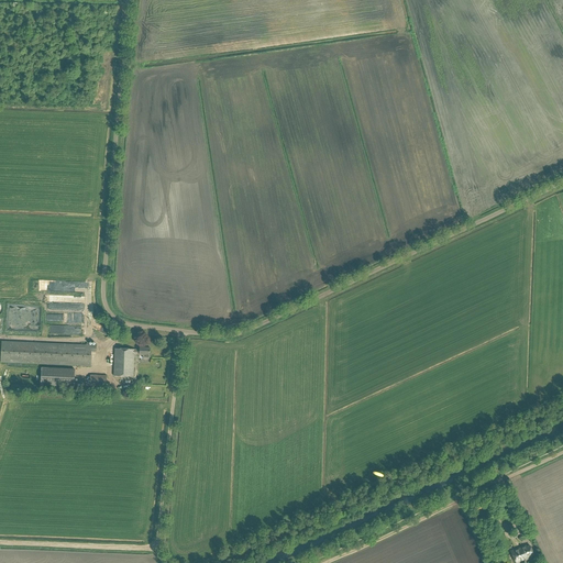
[(30,283),(30,290),(64,291),(68,291),(68,284),(30,283)]
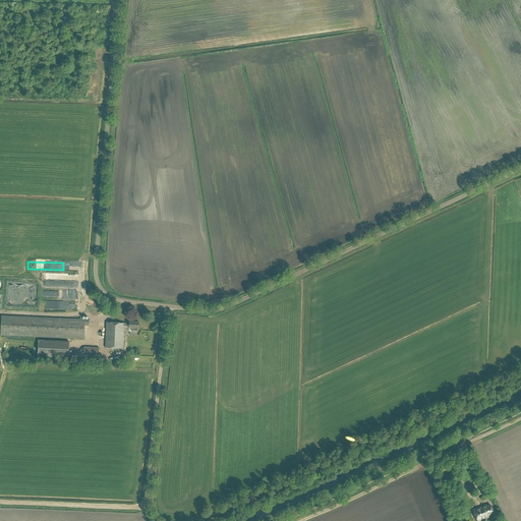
[(0,335),(83,339),(84,326),(89,326),(89,319),(1,315),(0,335)]
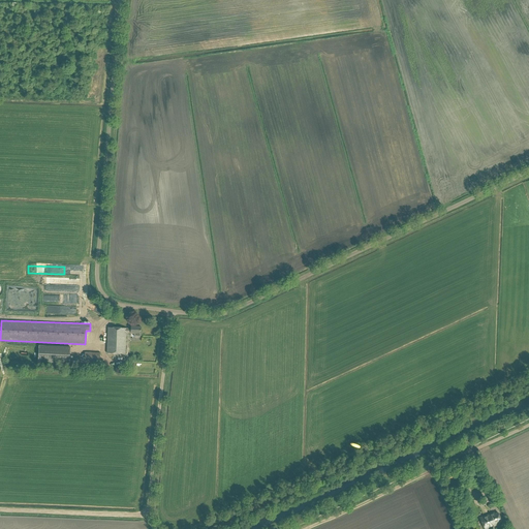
[(126,329),(107,328),(106,353),(125,354),(126,333),(131,333),(131,334),(134,334),(134,337),(141,337),(141,334),(141,328),(131,327),(131,329),(126,329)]
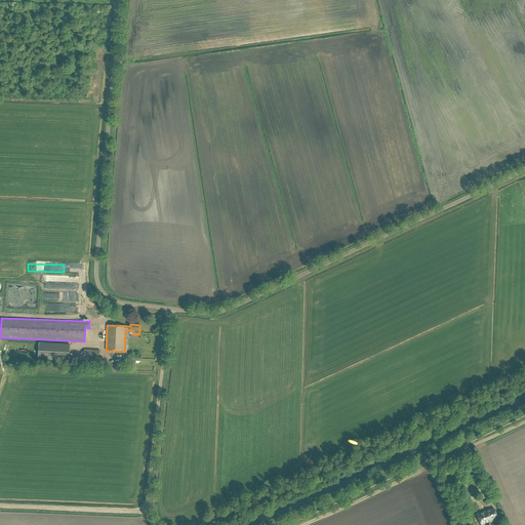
[(37,359),(69,360),(70,344),(38,341),(37,359)]
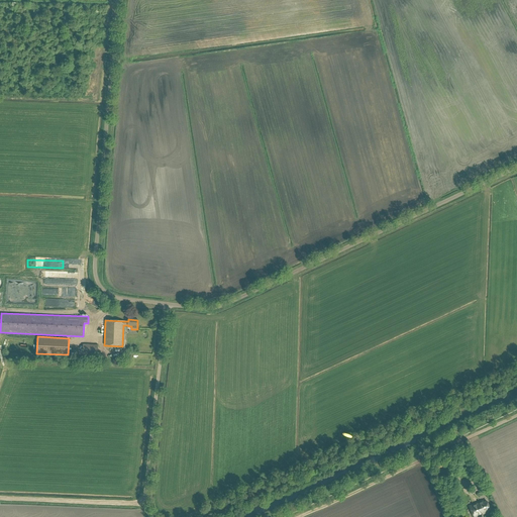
[(83,343),(82,356),(97,356),(98,344),(83,343)]
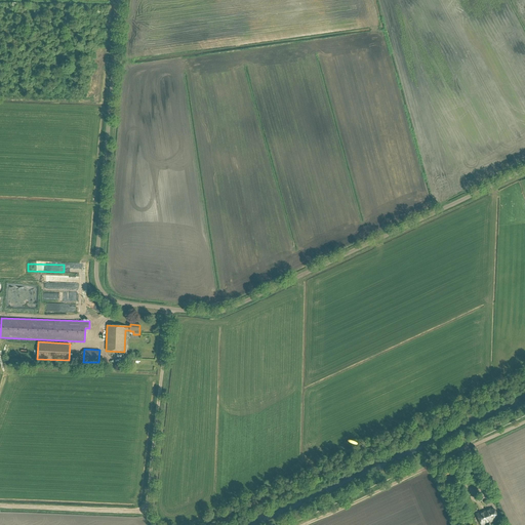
[(476,515),(480,524),(484,524),(495,521),(494,519),(497,518),(493,510),(490,512),(489,510),(476,515)]
